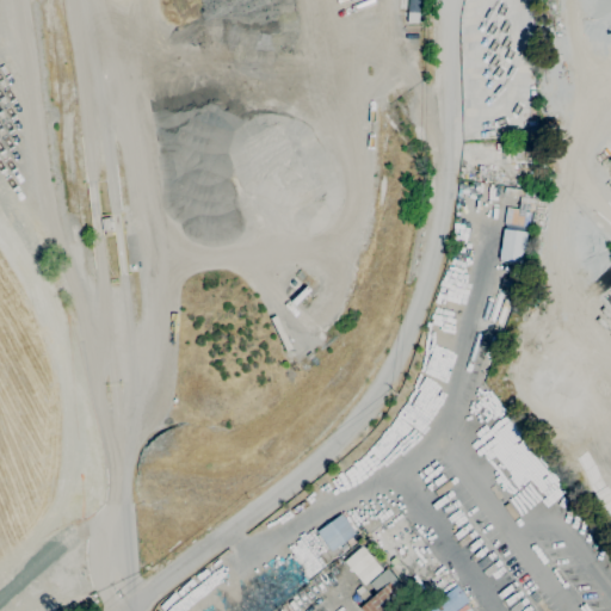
[(520,140),(519,130),(531,130),(531,139),(520,140)]
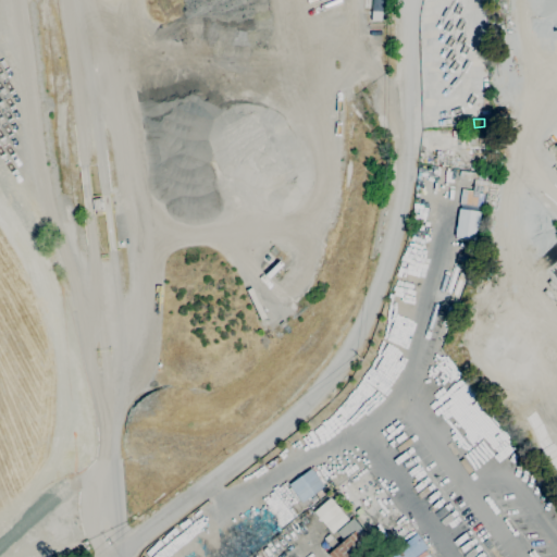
[(97,215),(96,210),(94,210),(93,199),(102,198),(103,209),(101,210),(102,214),(97,215)]
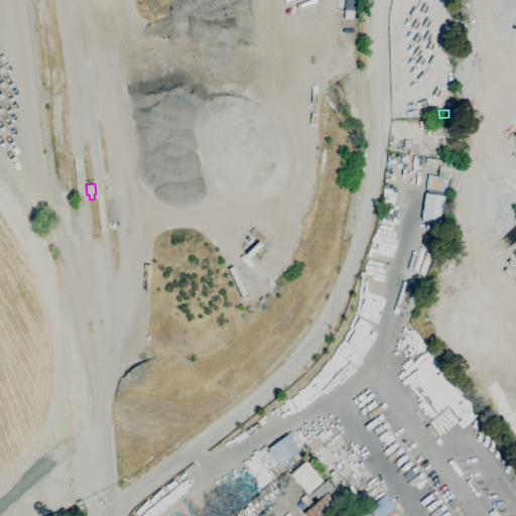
[(440,222),(443,196),(423,192),(420,220),(440,222)]
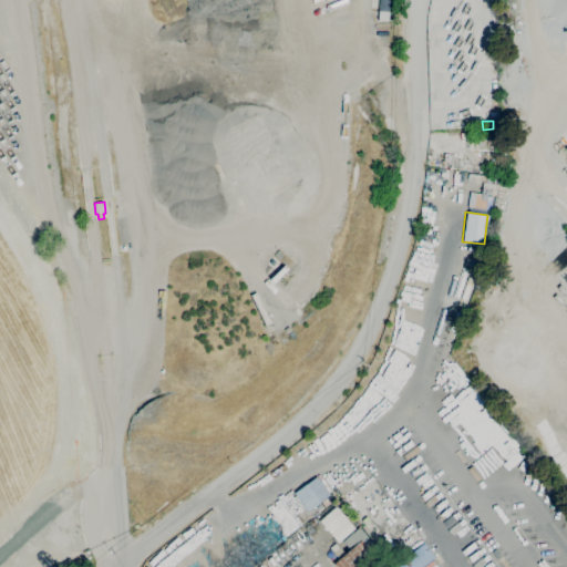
[(308,512),(295,493),(318,476),(331,495),(308,512)]
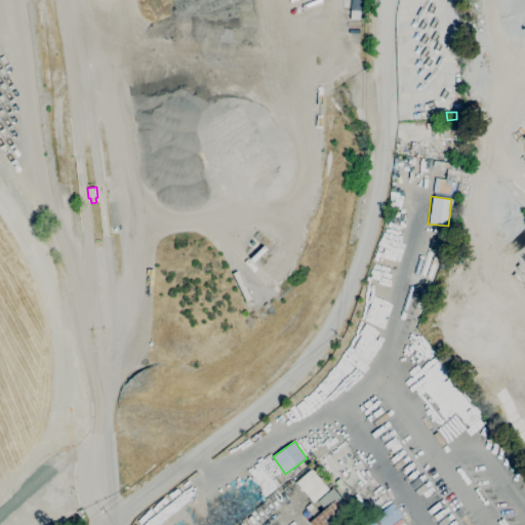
[(314,502),(296,482),(312,469),(329,489),(314,502)]
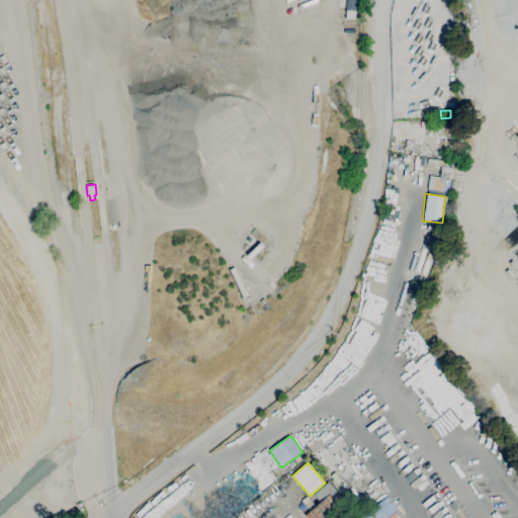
[(341,517),(308,517),(306,515),(310,511),(300,500),(306,496),(310,501),(311,500),(316,506),(320,502),(314,495),(329,482),(352,509),(341,517)]
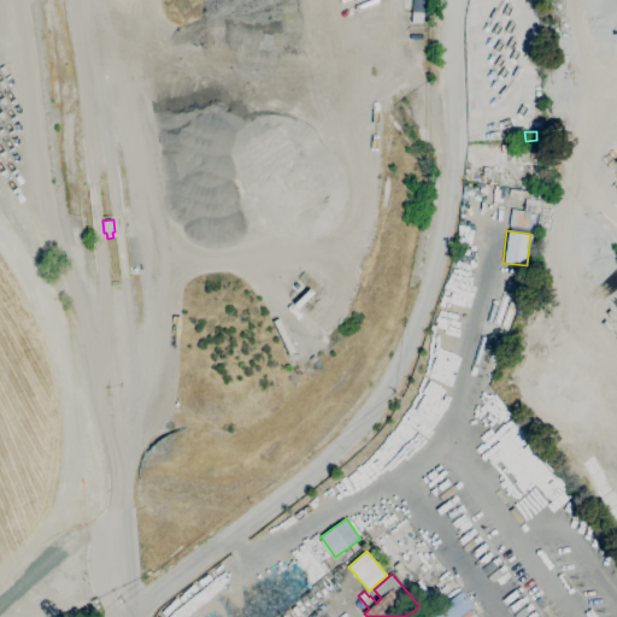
[(459,616),(434,616),(422,599),(452,577),(474,606),(459,616)]
